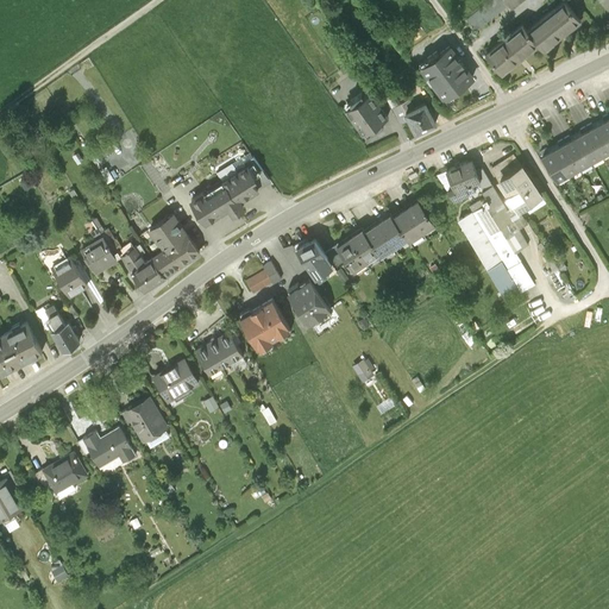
[(521,0),(490,0),(466,19),(476,31),(509,5),(512,8),(521,0)]
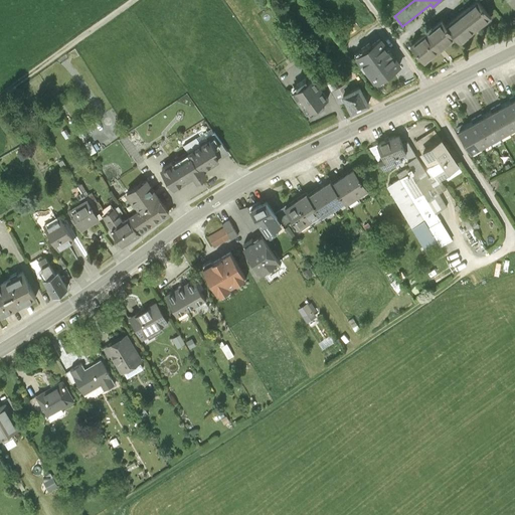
[(478,0),(477,0),(447,25),(456,35),(460,40),(491,15),(478,0)]
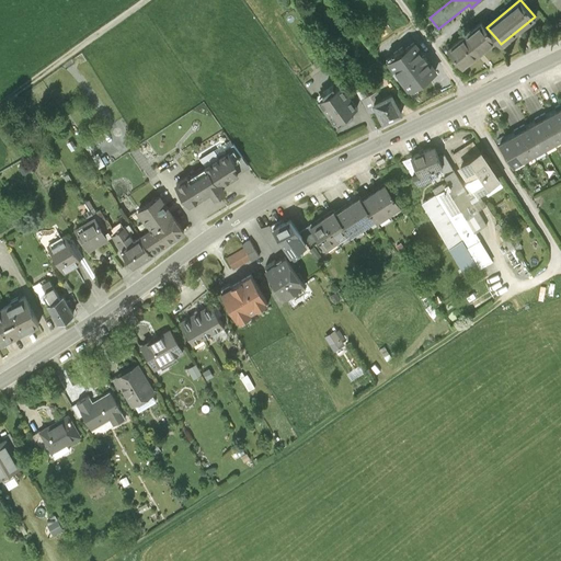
[(496,38),(487,27),(482,22),(448,49),(461,66),(496,38)]
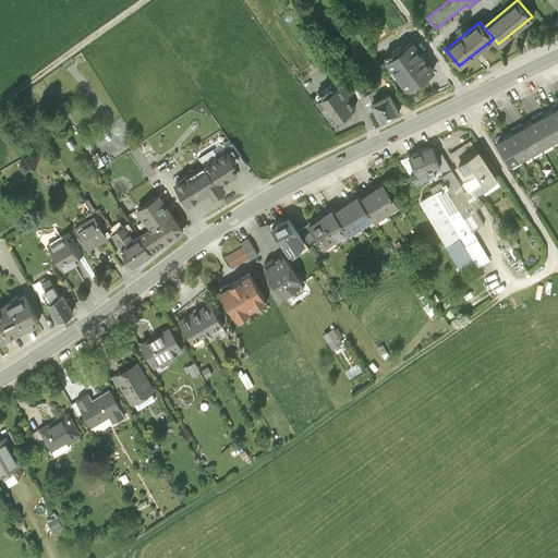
[(434,70),(412,43),(403,49),(401,47),(390,55),(392,57),(387,61),(408,89),(413,85),(415,88),(426,80),(424,77),(434,70)]
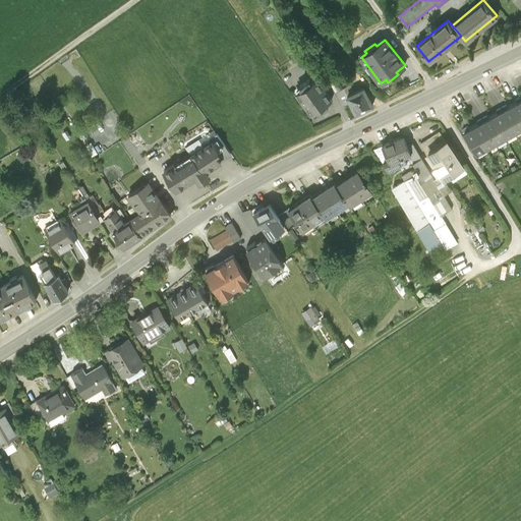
[(332,101),(316,79),(311,83),(310,81),(300,89),(301,91),(296,95),(311,116),(316,112),(319,115),(329,108),(327,105),(332,101)]
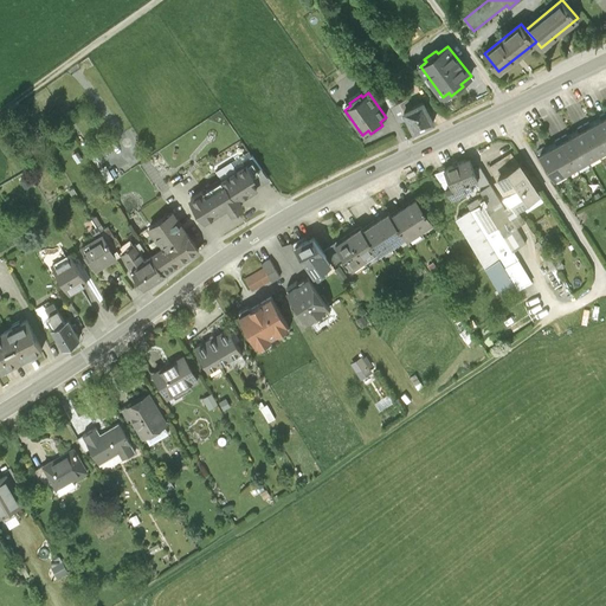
[(433,123),(424,103),(405,113),(399,103),(391,108),(399,124),(407,120),(414,133),(433,123)]
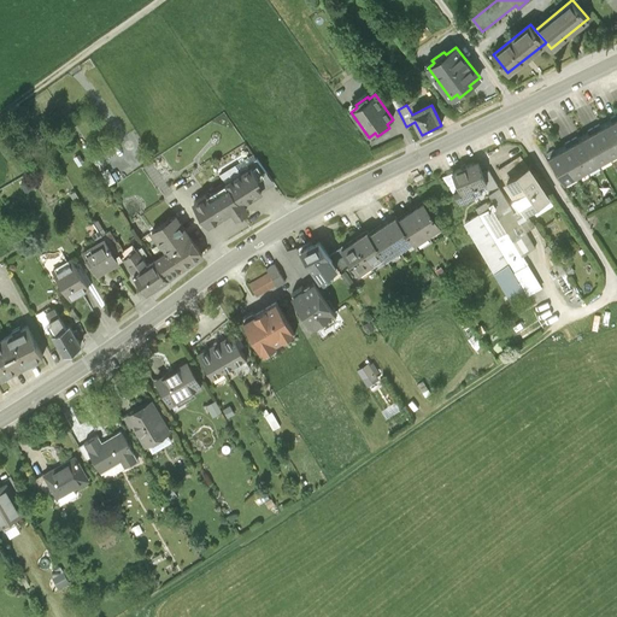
[(616,142),(607,125),(595,133),(610,157),(616,152),(616,142)]
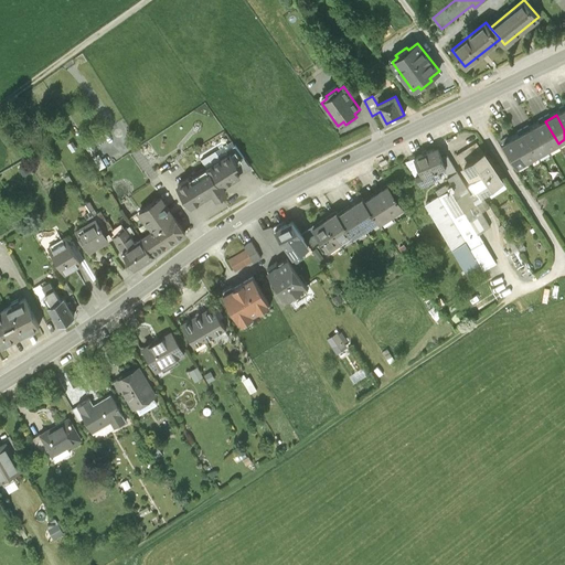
[(558,144),(545,121),(535,127),(547,150),(558,144)]
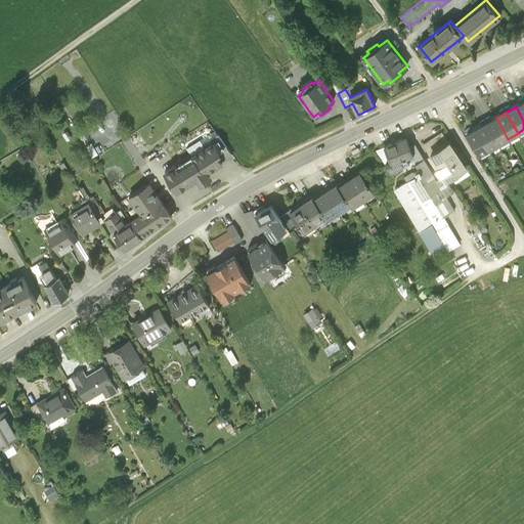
[(486,123),(498,144),(508,139),(496,118),(486,123)]
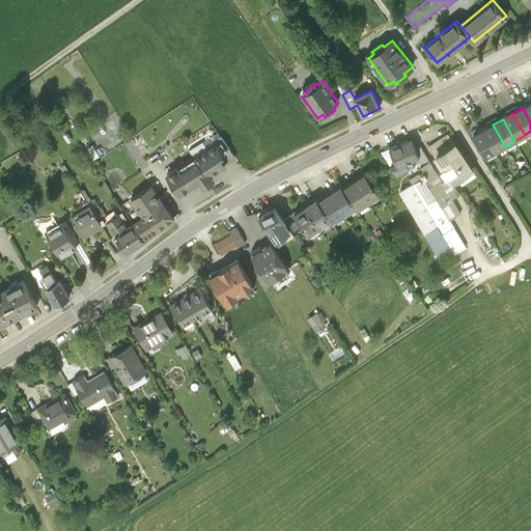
[(493,124),(483,131),(495,151),(505,146),(493,124)]
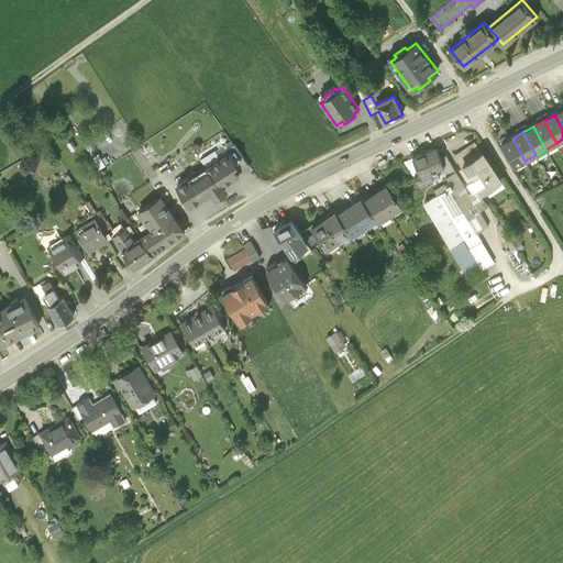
[(515,167),(525,161),(512,139),(501,144),(515,167)]
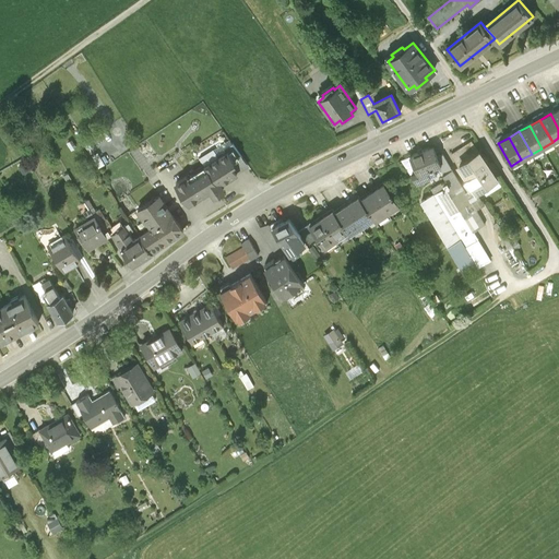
[(200,158),(204,166),(226,153),(224,150),(221,144),(200,158)]
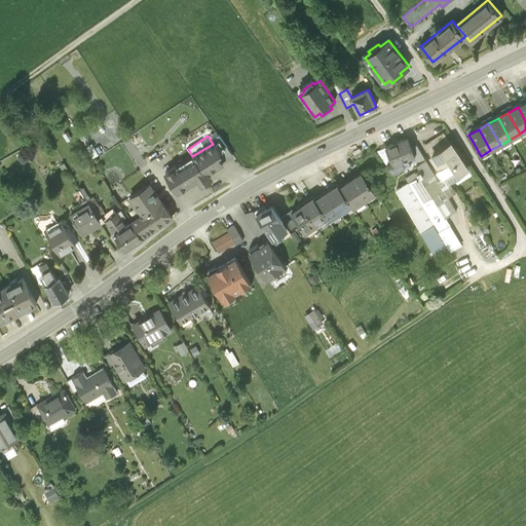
[(213,144),(219,153),(227,148),(219,136),(211,141),(213,144)]
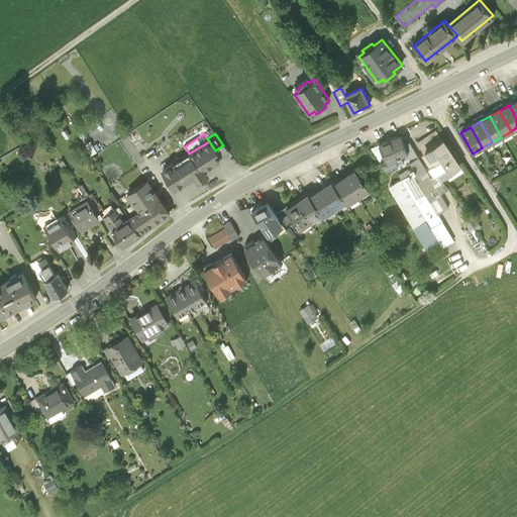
[(405,146),(401,136),(379,145),(385,162),(386,163),(408,153),(405,146)]
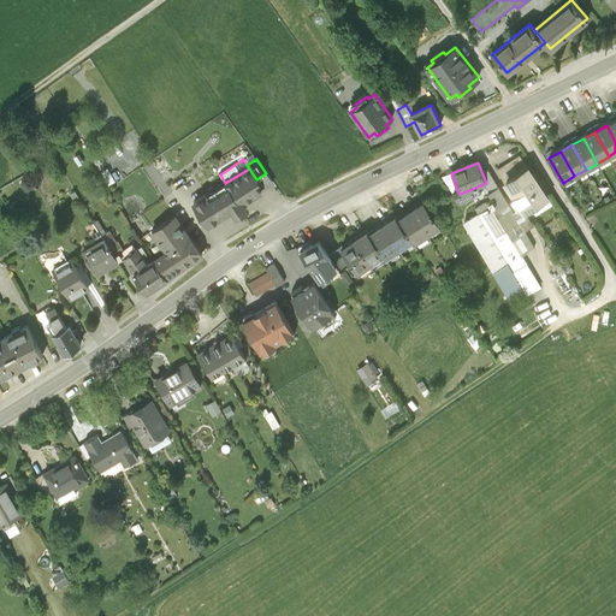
[(256,179),(249,169),(225,183),(195,205),(208,225),(232,209),(237,217),(247,211),(242,203),(260,191),(253,182),(256,179)]
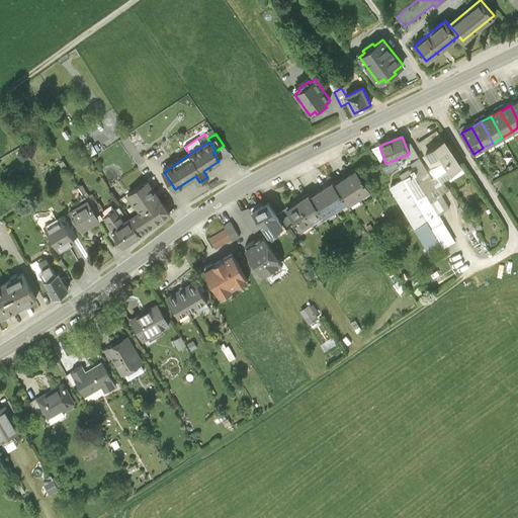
[(459,166),(444,142),(425,154),(432,165),(430,167),(436,176),(438,174),(441,178),(459,166)]
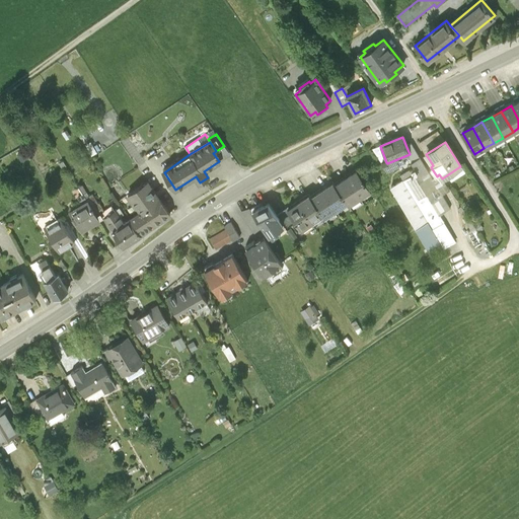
[(451,211),(413,145),(406,147),(410,154),(387,163),(386,162),(381,164),(387,172),(411,160),(415,168),(400,176),(403,181),(391,189),(429,251),(441,244),(443,248),(455,241),(440,217),(451,211)]
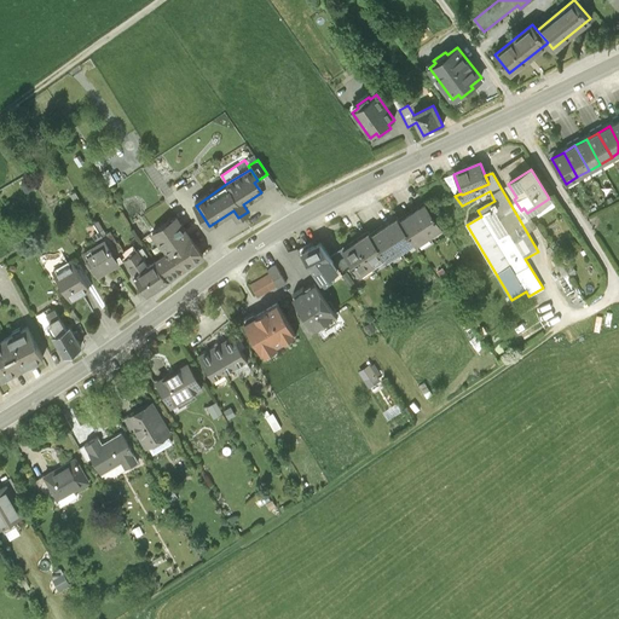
[(34,189),(29,179),(21,184),(25,194),(34,189)]
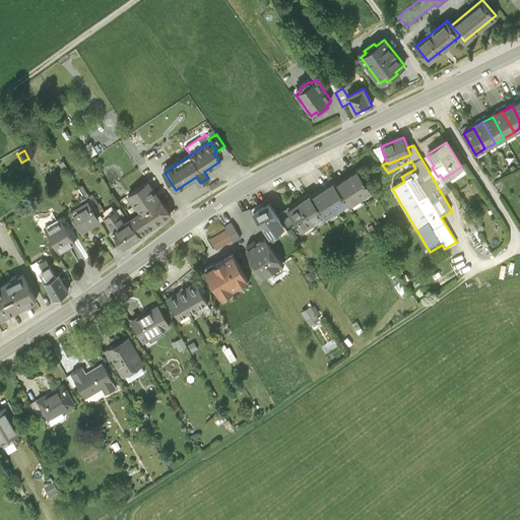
[(359,173),(347,180),(361,200),(372,193),(359,173)]
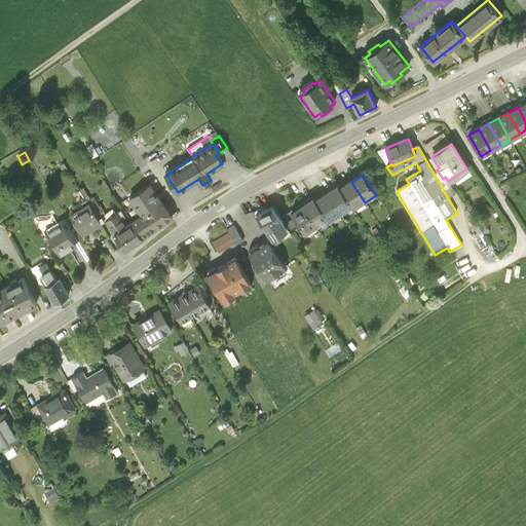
[(365,202),(351,182),(340,190),(351,208),(353,211),(365,202)]
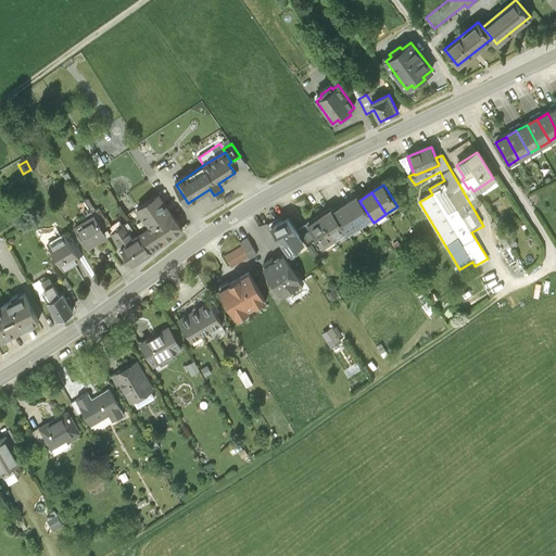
[(154,227),(165,243),(182,231),(158,194),(156,196),(158,197),(150,202),(150,201),(137,210),(146,223),(147,222),(151,228),(154,227)]
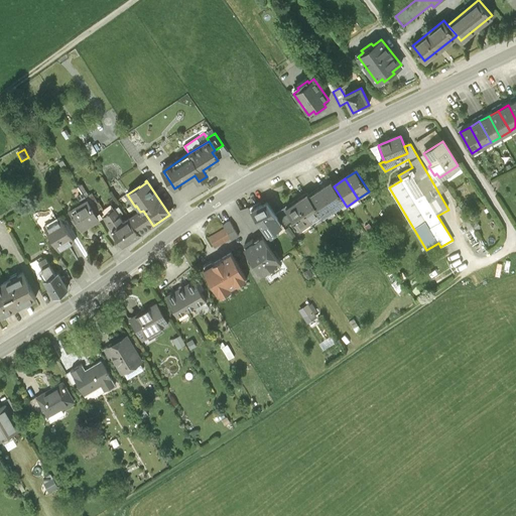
[(320,191),(334,211),(345,204),(334,186),(332,184),(320,191)]
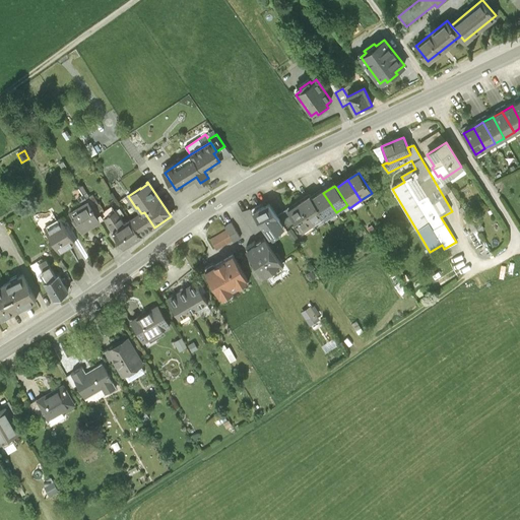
[(326,220),(336,212),(323,193),(312,200),(324,217),(326,220)]
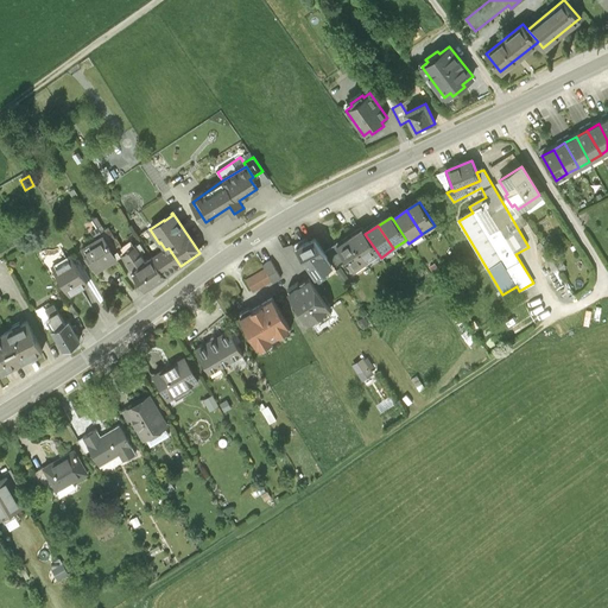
[(379,254),(365,234),(362,230),(349,240),(366,264),(379,254)]
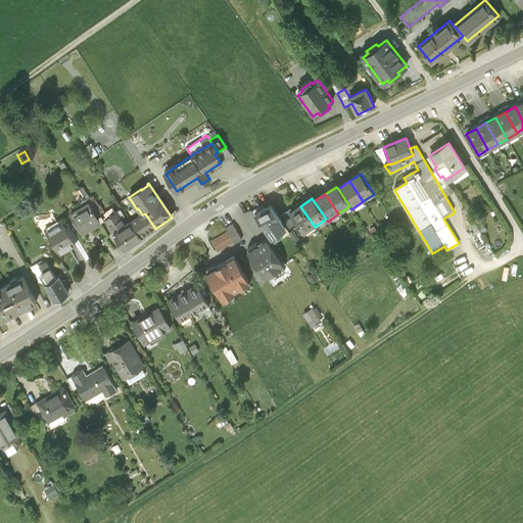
[(100,224),(88,204),(70,216),(83,235),(100,224)]
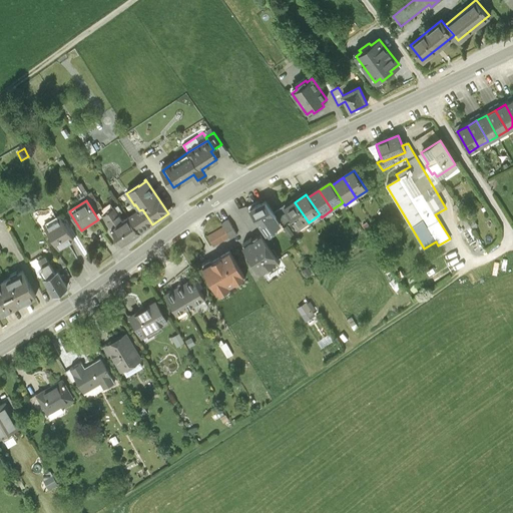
[(298,229),(309,222),(295,202),(284,209),(298,229)]
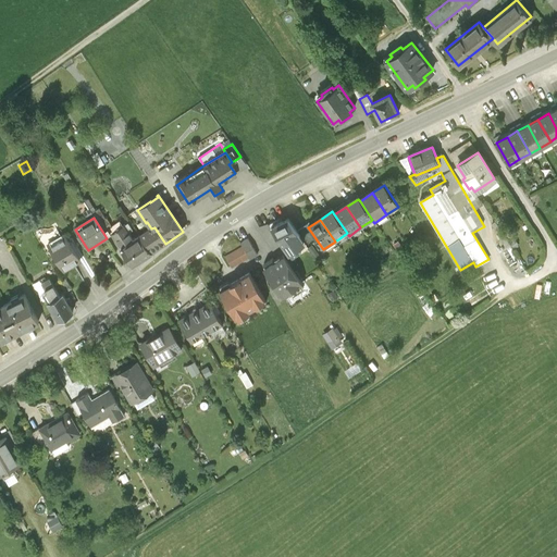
[(305,245),(288,222),(273,230),(289,255),(305,245)]
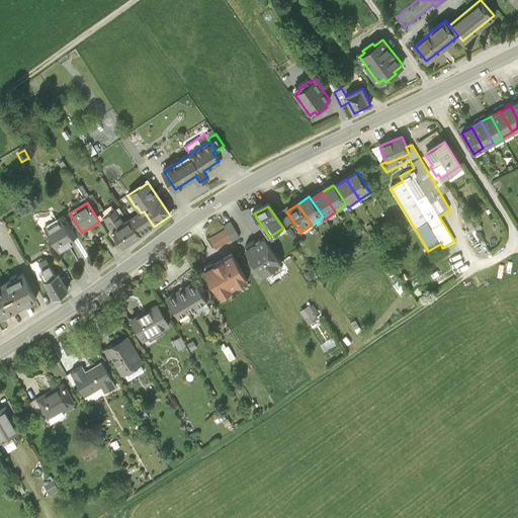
[(123,247),(141,236),(130,221),(123,225),(114,211),(104,219),(123,247)]
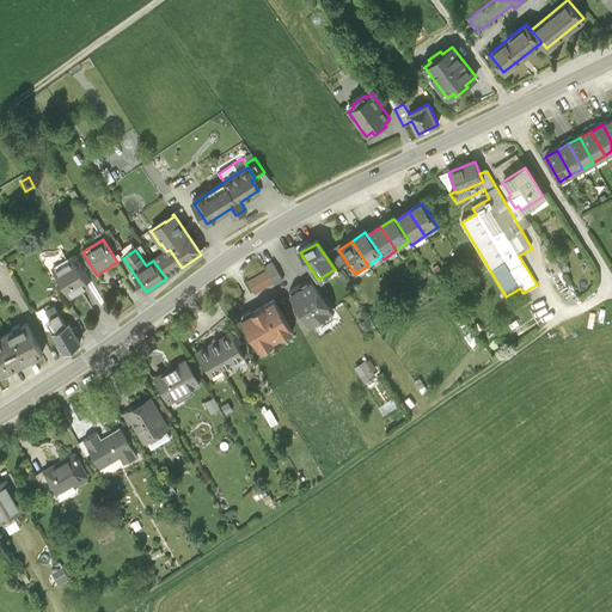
[(170,250),(166,251),(153,261),(166,279),(182,268),(170,250)]
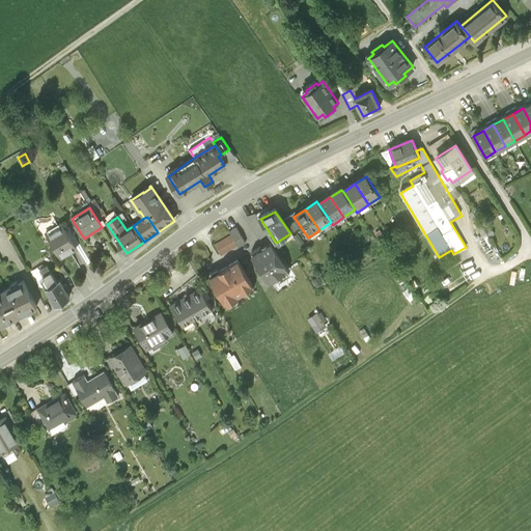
[(61,225),(47,233),(61,258),(76,250),(61,225)]
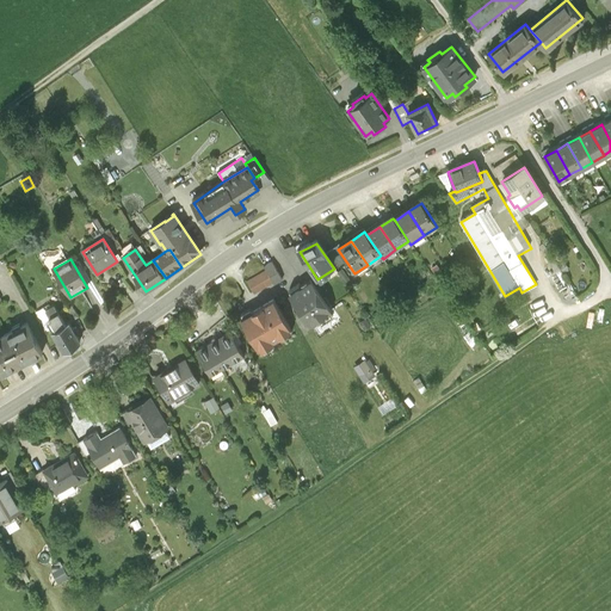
[(273,284),(265,272),(246,283),(254,296),(273,284)]
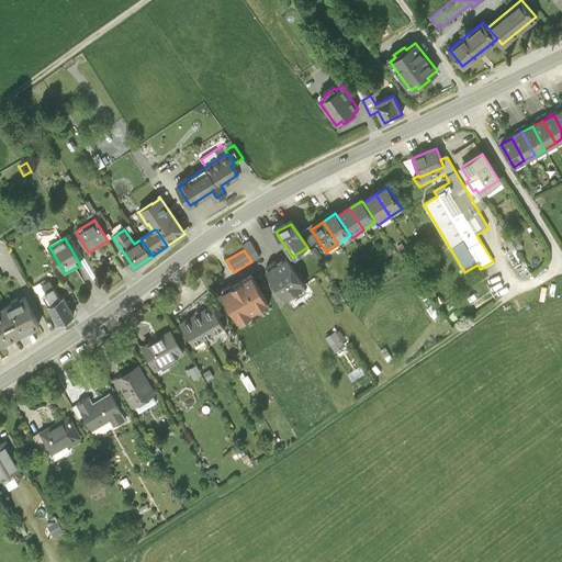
[(303,287),(285,261),(283,262),(282,262),(279,265),(280,265),(277,267),(276,263),(266,270),(273,282),(271,283),(277,292),(279,290),(285,299),(303,287)]
